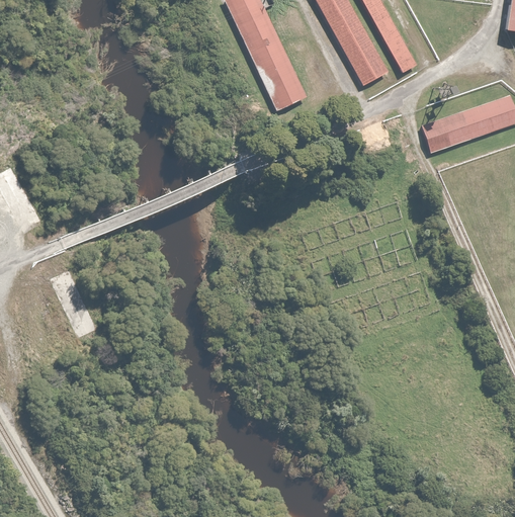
[(303,100),(258,0),(226,0),(275,112),(303,100)]
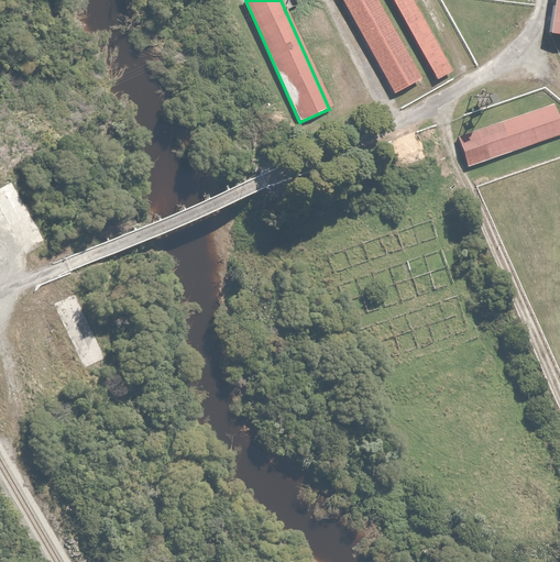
[(421,77),(379,0),(346,0),(395,91),(421,77)]
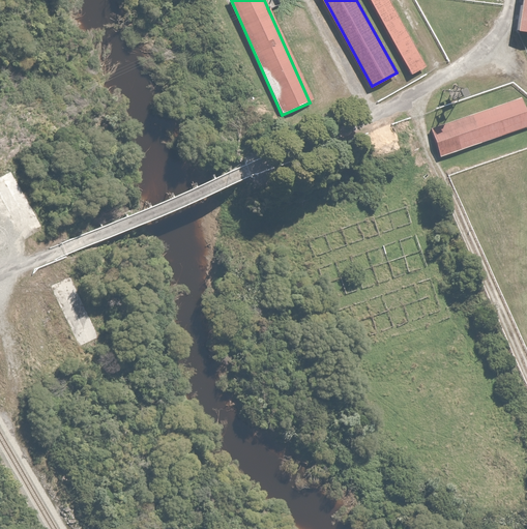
[(426,67),(388,0),(371,0),(412,75),(426,67)]
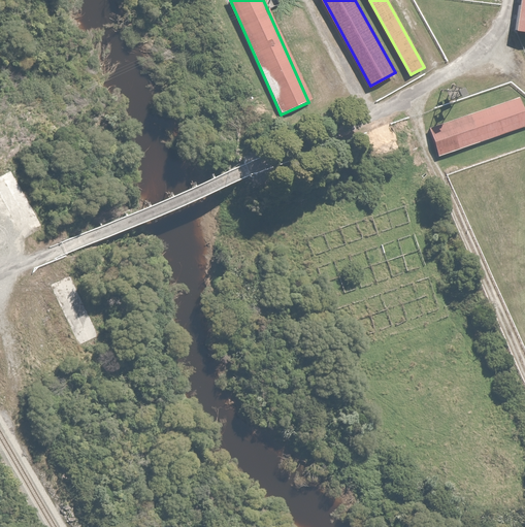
[(524,0),(516,0),(512,33),(524,34),(524,0)]
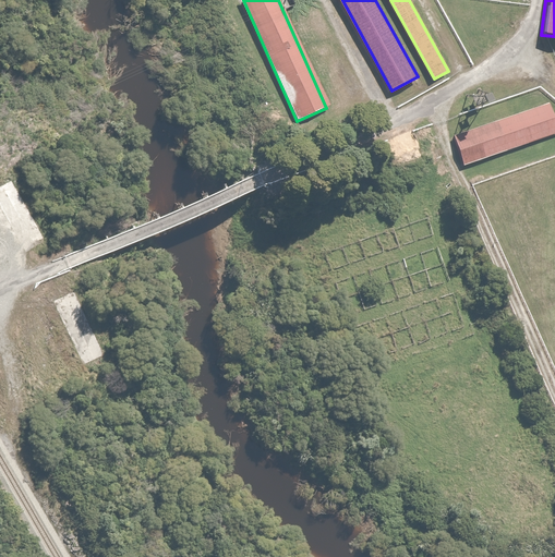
[(554,117),(550,103),(454,134),(465,165),(554,134),(554,117)]
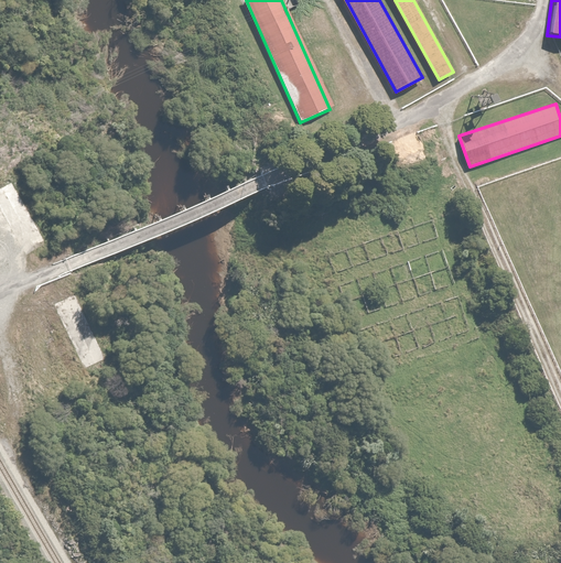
[(107,372),(74,307),(46,321),(79,387),(107,372)]
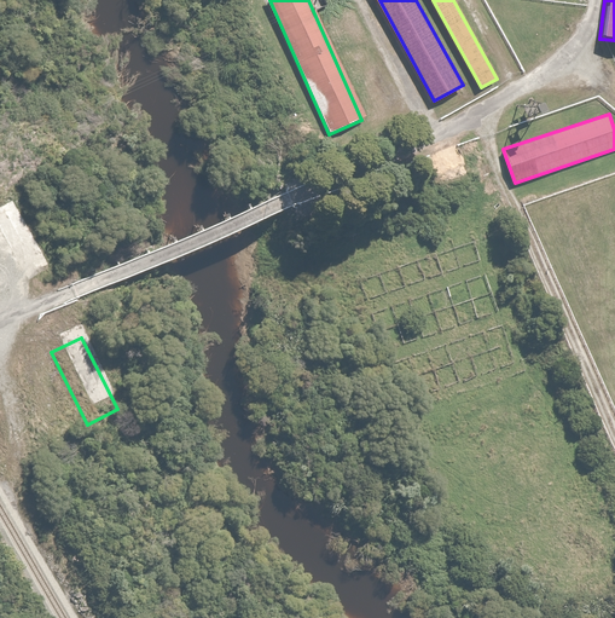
All buildings are outlined.
